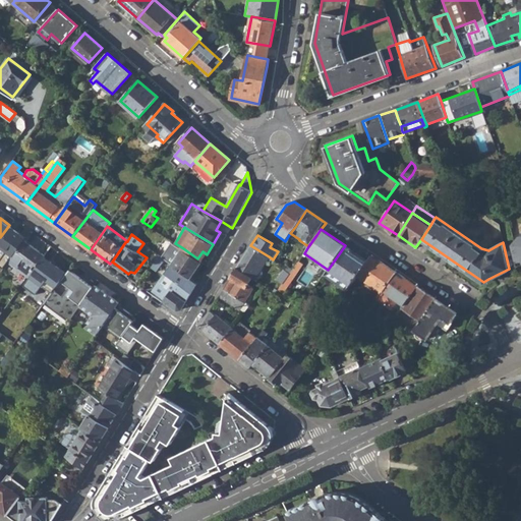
[(9,259),(21,269),(30,275),(33,271),(45,254),(24,239),(9,259)]
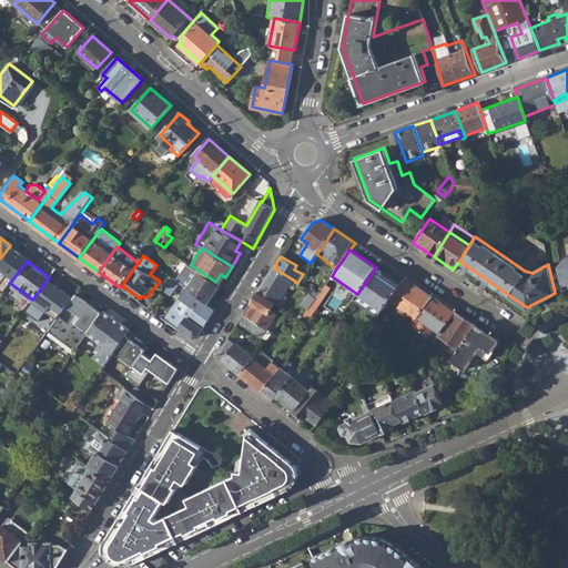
[(49,277),(36,295),(44,301),(57,285),(67,293),(75,282),(56,267),(49,277)]
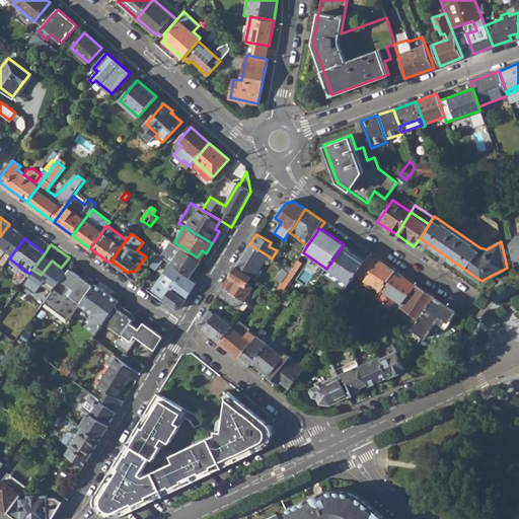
[(236,268),(254,279),(268,255),(249,244),(236,268)]
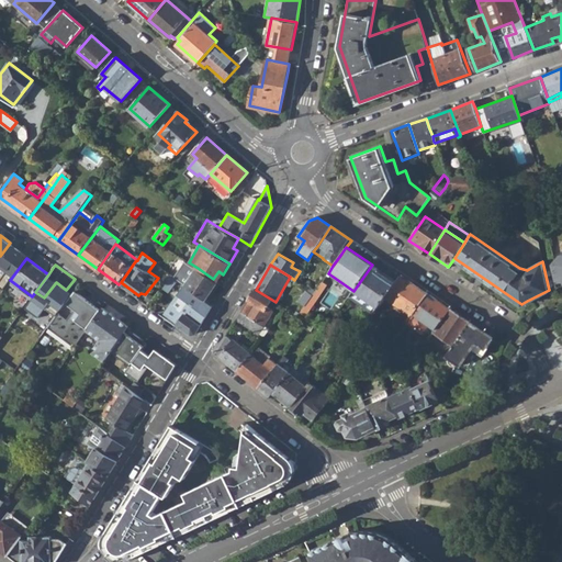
[(352,293),(377,311),(385,296),(396,281),(372,265),(353,291),(352,293)]
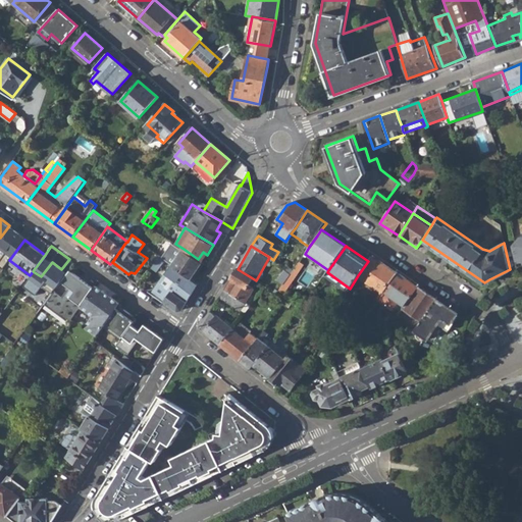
[(173,264),(192,278),(198,269),(196,268),(201,261),(198,259),(184,249),(173,264)]
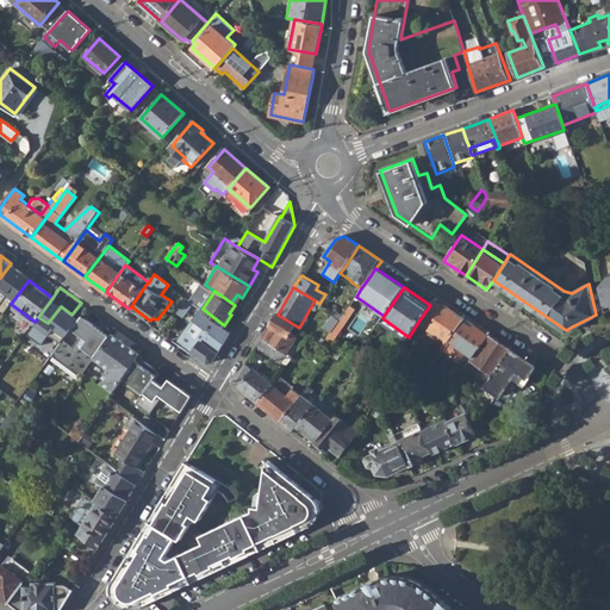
[(235,305),(236,306),(242,298),(237,294),(231,303),(235,305)]
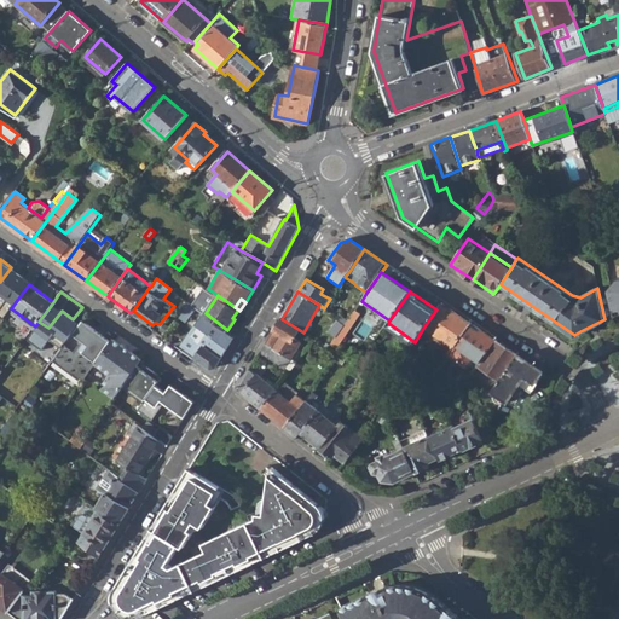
[(189,302),(179,316),(187,323),(198,308),(189,302)]
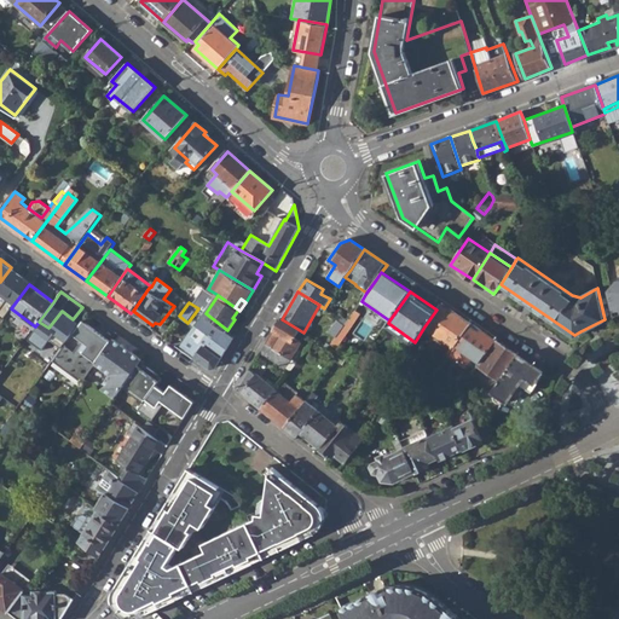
[(424,327),(453,347),(470,323),(441,302),(437,310),(424,327)]
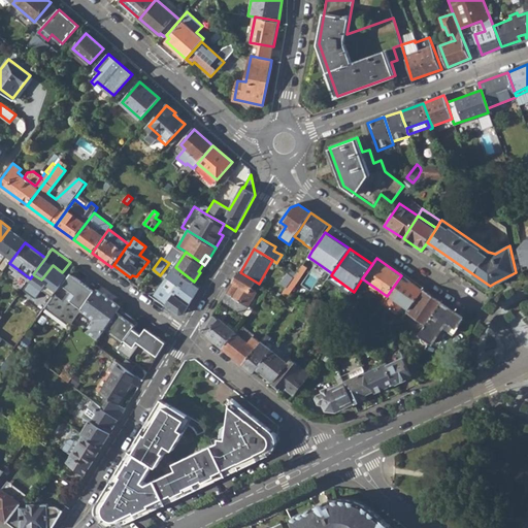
[(281,296),(285,299),(307,267),(303,264),(281,296)]
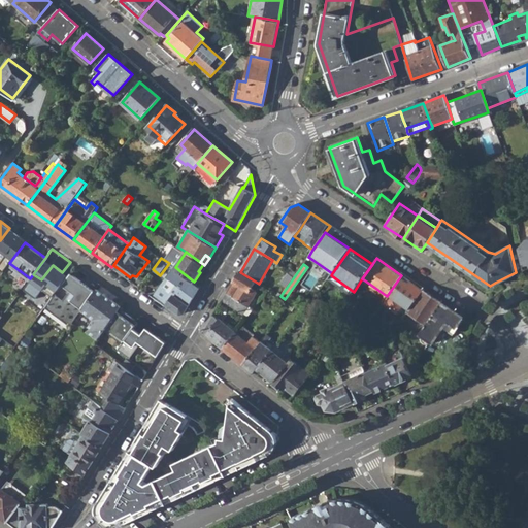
[(185,314),(201,287),(194,282),(175,267),(155,295),(180,315),(185,314)]
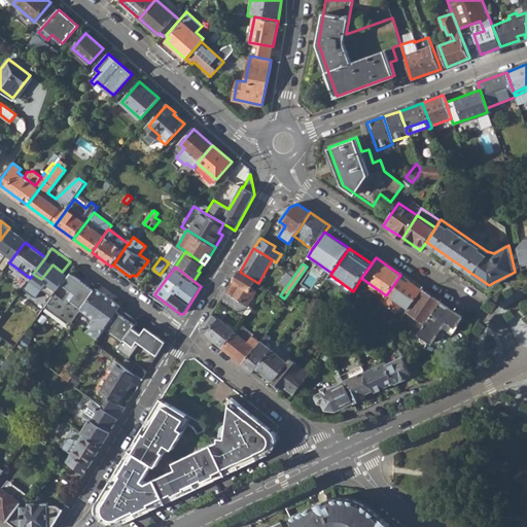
[(81,309),(95,289),(70,272),(62,283),(69,289),(62,299),(55,293),(46,305),(72,323),(81,309)]
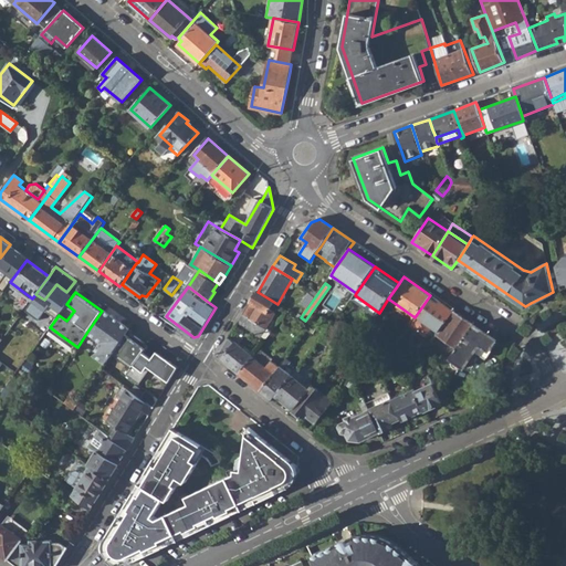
[(263,326),(266,328),(281,305),(278,304),(258,292),(243,313),(263,326)]
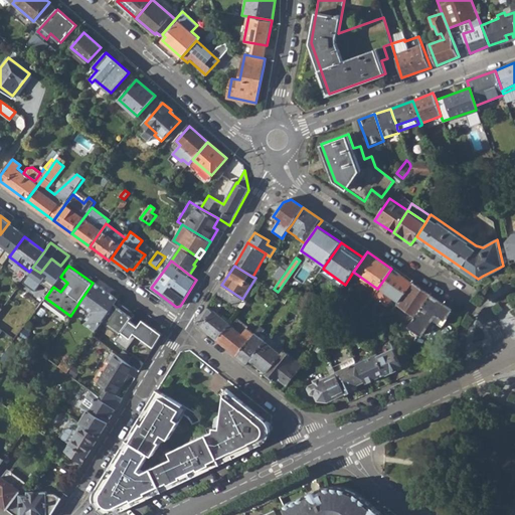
[(29,272),(28,274),(38,282),(43,275),(40,273),(32,268),(29,272)]
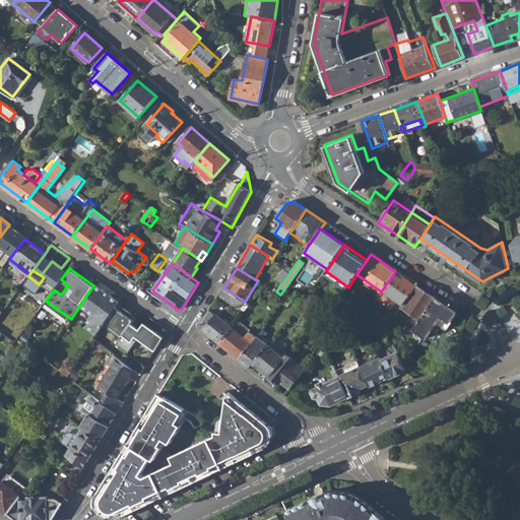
[(394,304),(400,308),(401,306),(415,285),(395,271),(381,291),(377,298),(390,307),(392,306),(394,304)]
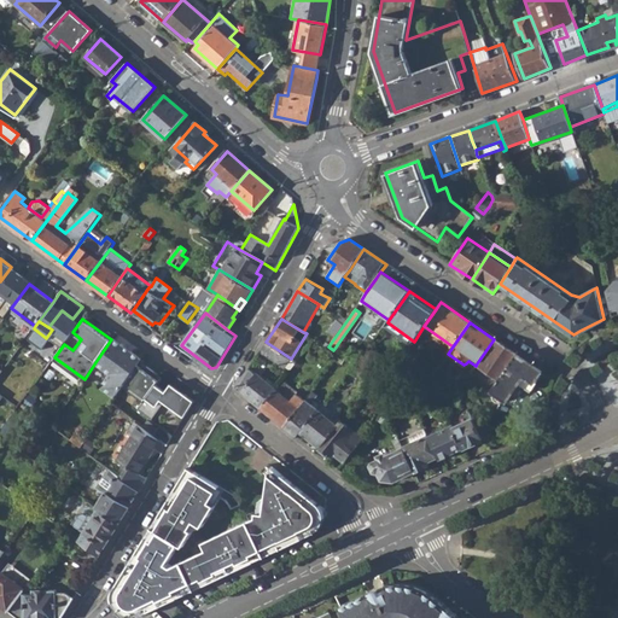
[(104,386),(116,396),(123,386),(138,363),(143,357),(114,337),(111,339),(95,362),(112,373),(104,386)]
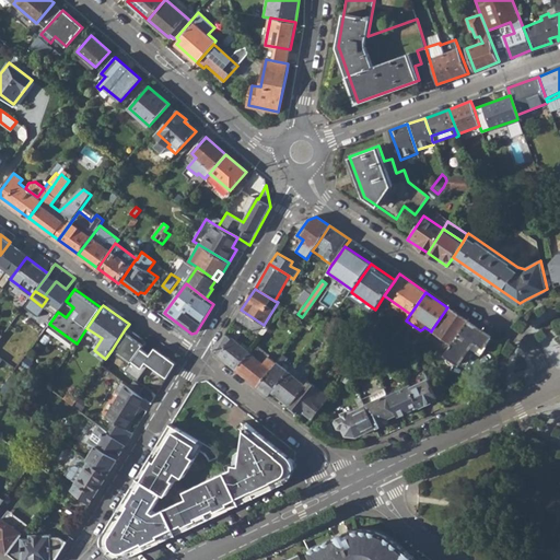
[(432,329),(453,343),(468,321),(447,307),(432,329)]
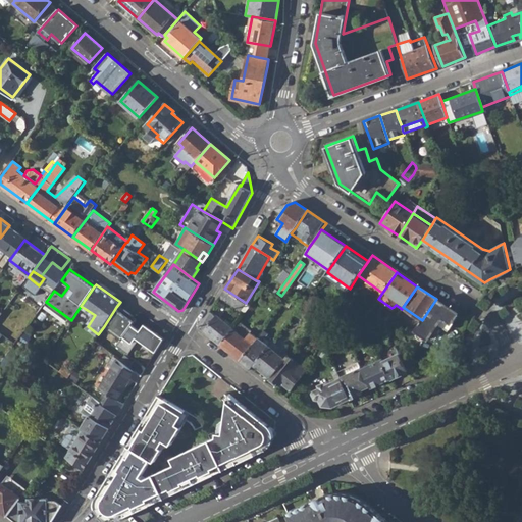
[(220,297),(238,309),(243,301),(224,289),(220,297)]
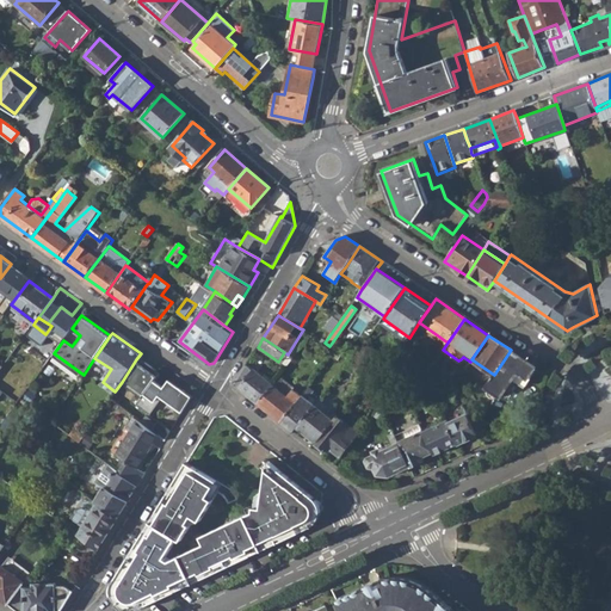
[(491,396),(495,397),(501,395),(518,371),(528,378),(536,368),(511,350),(494,375),(487,386),(491,389),(489,393),(491,396)]
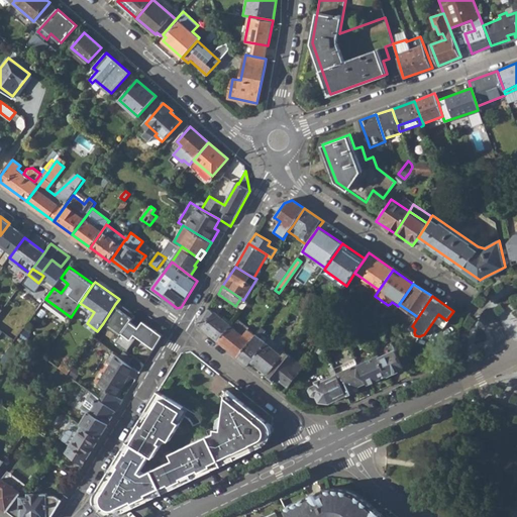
[(71,317),(45,299),(43,301),(69,319),(71,317)]
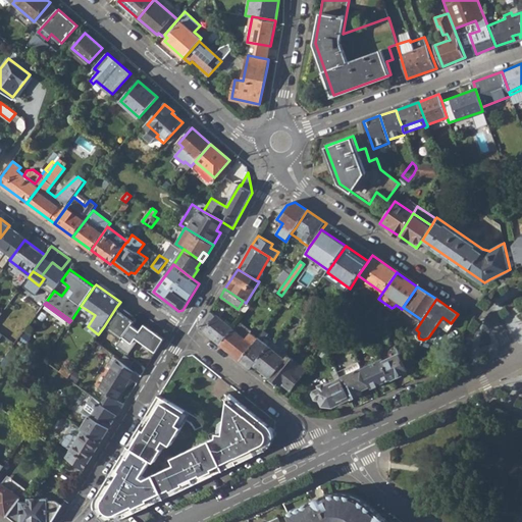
[(294,314),(312,324),(318,317),(300,306),(294,314)]
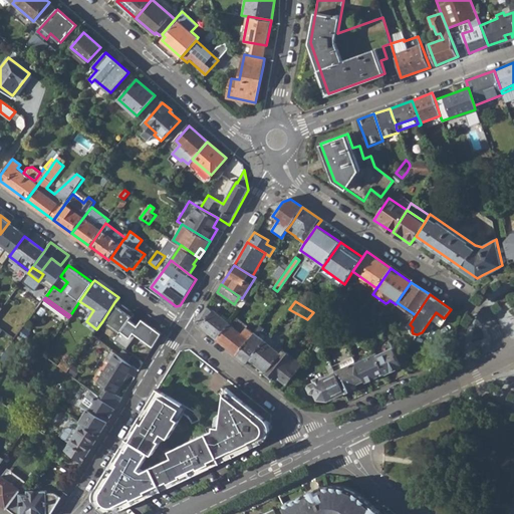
[(114,302),(102,321),(118,333),(132,316),(134,312),(123,304),(121,307),(117,304),(114,302)]
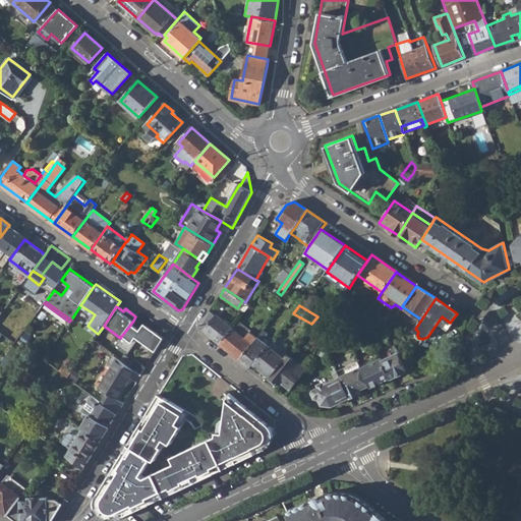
[(133,321),(162,341),(168,331),(140,310),(135,316),(133,321)]
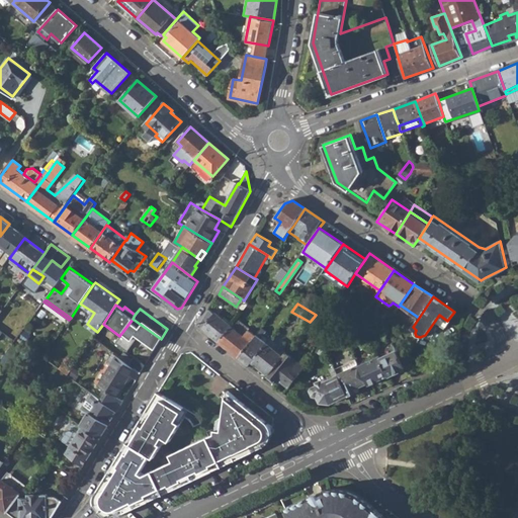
[(199,326),(219,342),(231,326),(209,309),(199,326)]
